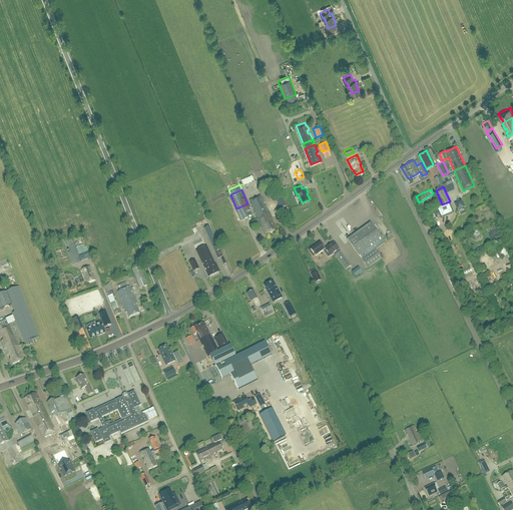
[(277,199),(283,197),(280,190),(274,192),(277,199)]
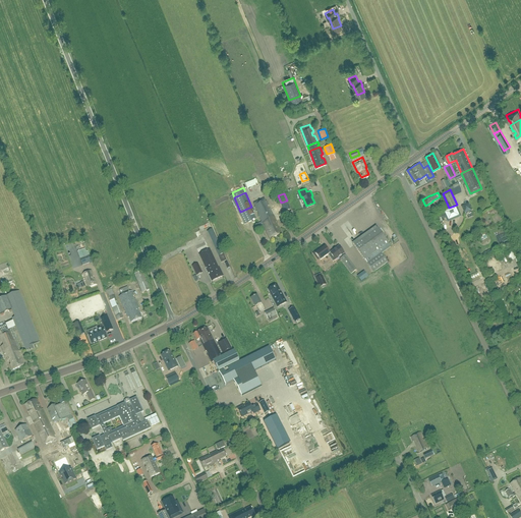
[(266,198),(264,195),(253,200),(258,212),(257,212),(262,220),(254,223),(256,227),(264,224),(270,237),(282,231),(279,225),(277,226),(276,223),(277,222),(270,207),(269,208),(267,205),(269,204),(267,198),(266,198)]
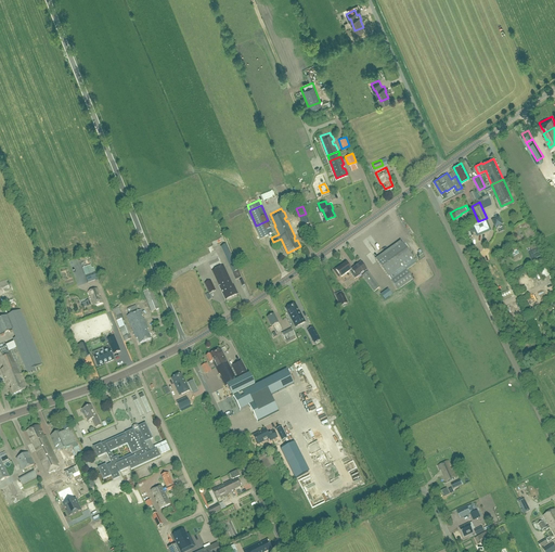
[(497,213),(490,215),(493,226),(500,223),(497,213)]
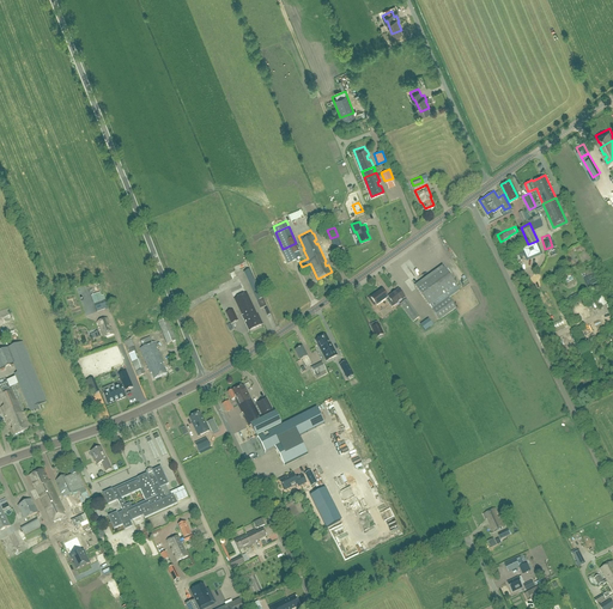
[(521,238),(509,244),(511,248),(522,242),(521,238)]
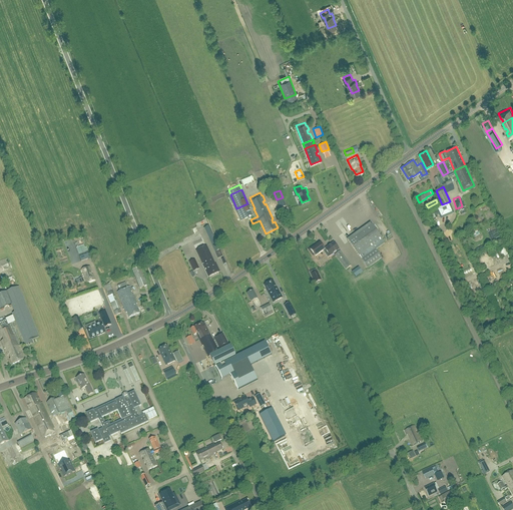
[(449,201),(442,204),(438,206),(442,214),(452,209),(449,201)]
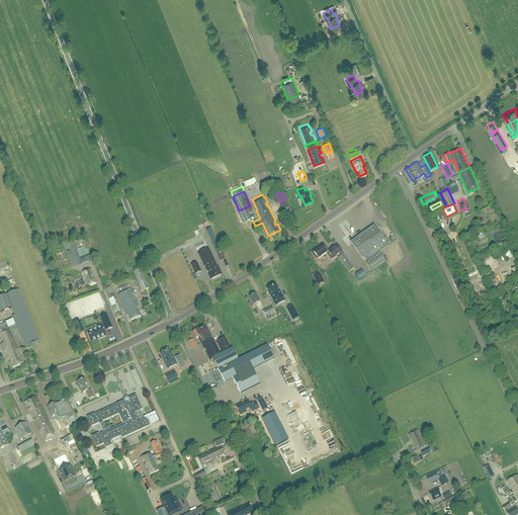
[(250,205),(239,210),(243,221),(254,216),(250,205)]
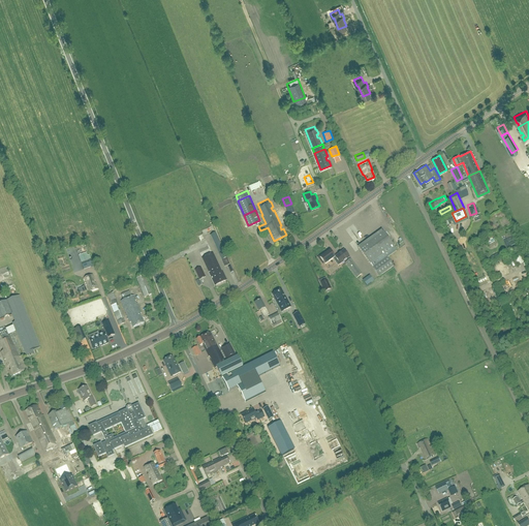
[(371,263),(394,245),(381,227),(359,245),(371,263)]
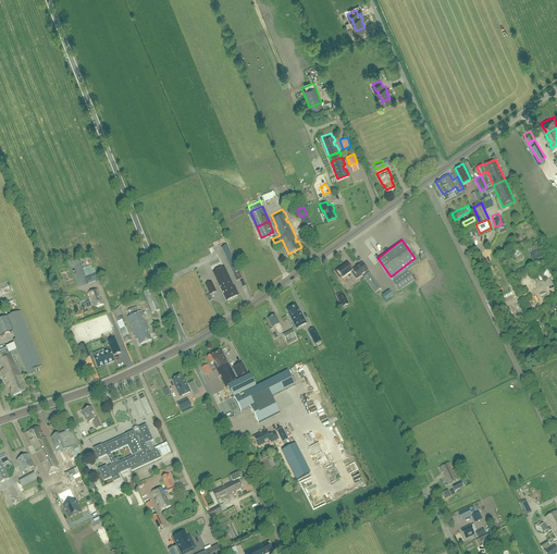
[(233,257),(227,243),(222,246),(233,272),(234,272),(236,278),(242,275),(239,269),(233,257)]
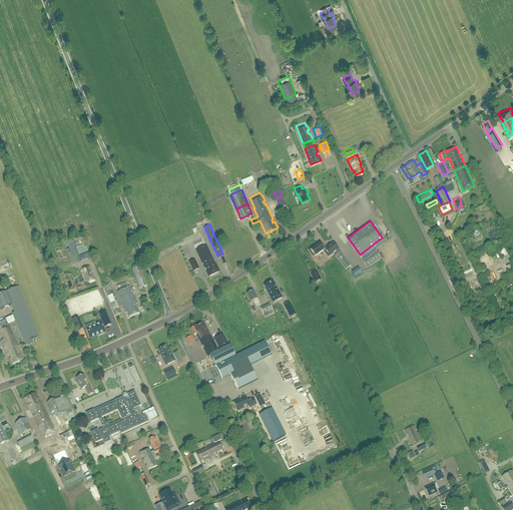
[(188,230),(181,231),(181,240),(189,239),(189,232),(188,232),(188,230)]
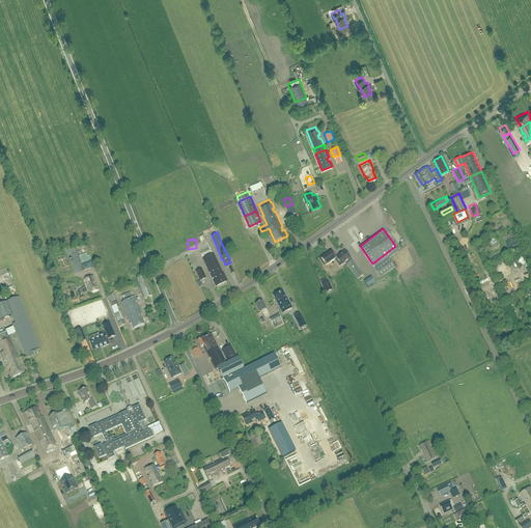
[(395,246),(372,264),(381,275),(394,265),(388,256),(398,249),(395,246)]
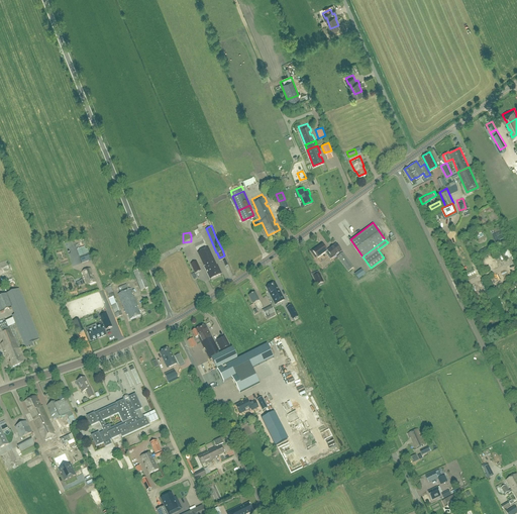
[(327,250),(322,243),(317,246),(316,245),(311,249),(314,254),(316,253),(317,255),(324,250),(329,258),(335,253),(341,249),(337,243),(327,250)]
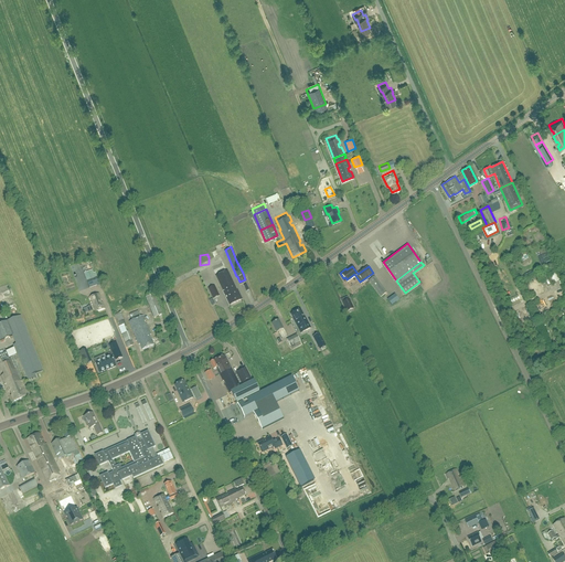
[(97,275),(96,269),(93,271),(92,267),(84,271),(89,286),(100,282),(97,275)]
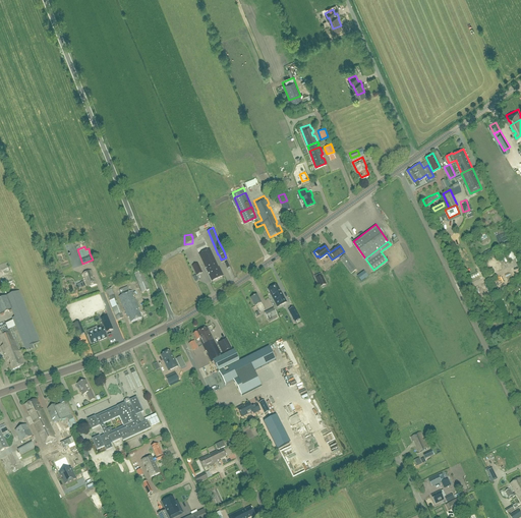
[(219,266),(210,247),(199,252),(212,279),(223,274),(219,266)]
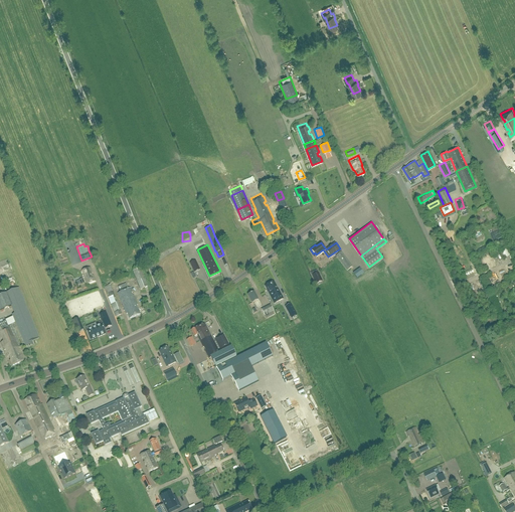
[(346,269),(352,265),(341,249),(335,253),(346,269)]
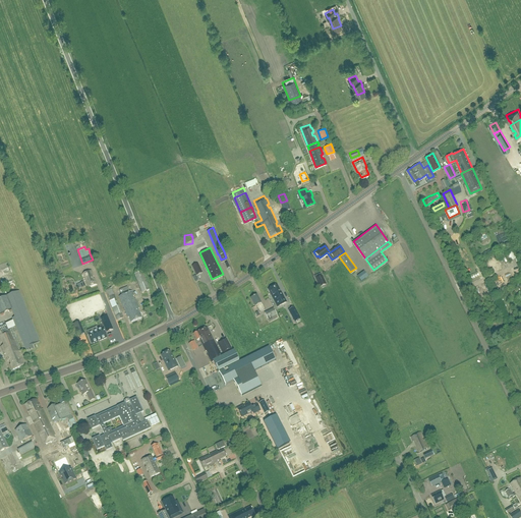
[(203,271),(197,261),(191,264),(196,274),(203,271)]
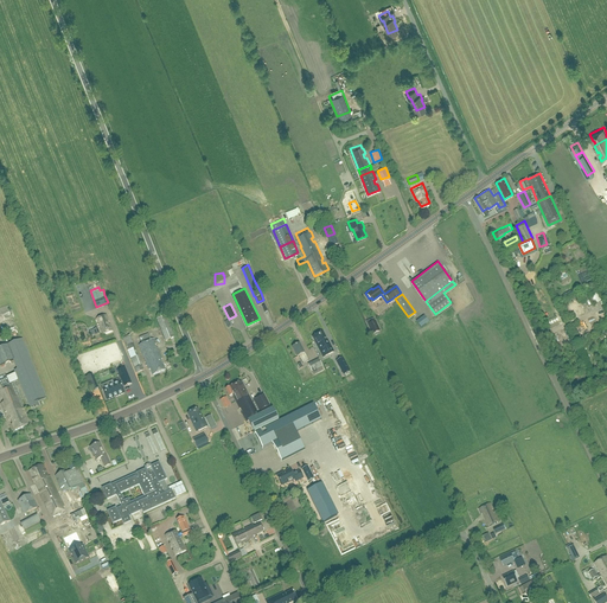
[(108,322),(107,320),(109,319),(107,313),(96,316),(100,326),(102,332),(113,328),(109,321),(108,322)]
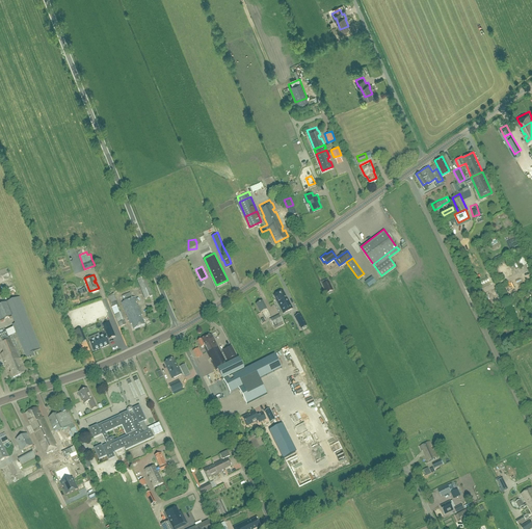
[(144,297),(153,294),(144,274),(137,278),(144,297)]
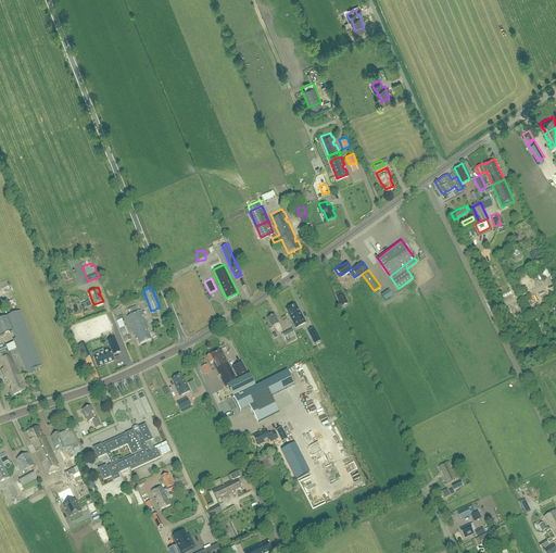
[(381,293),(384,298),(393,292),(390,288),(381,293)]
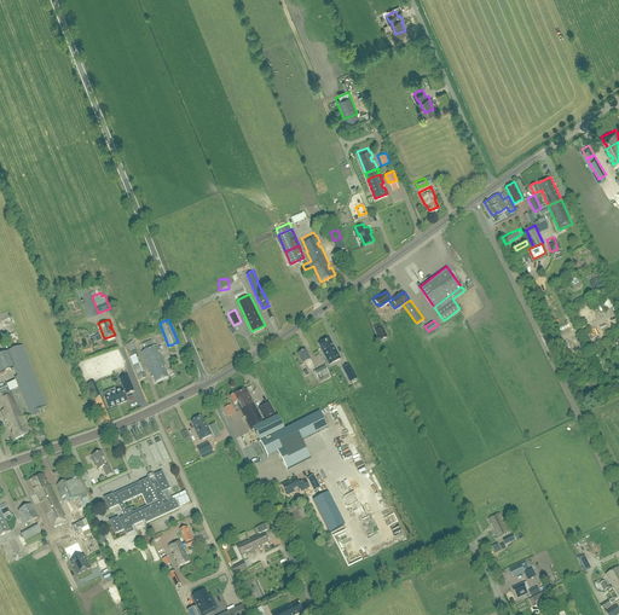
[(380,325),(375,329),(380,338),(387,334),(382,324),(380,325)]
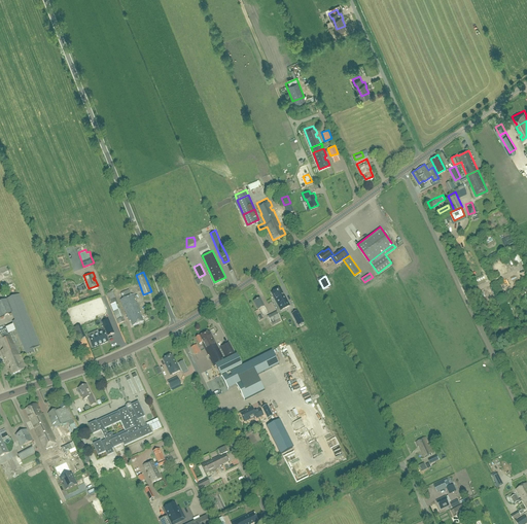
[(475,283),(476,285),(480,284),(481,286),(491,282),(489,277),(475,283)]
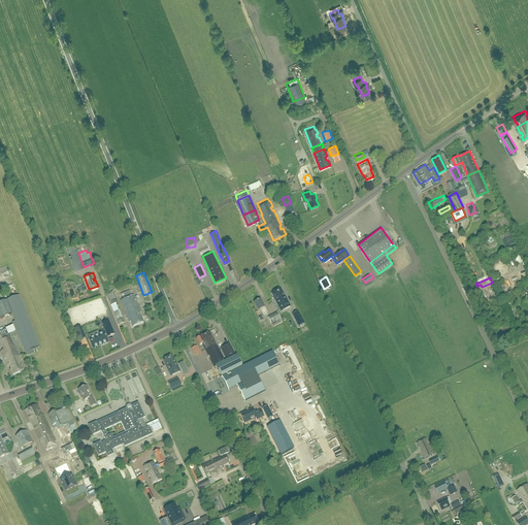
[(281,287),(272,291),(274,296),(282,308),(290,304),(285,294),(284,294),(283,292),(284,292),(281,287)]
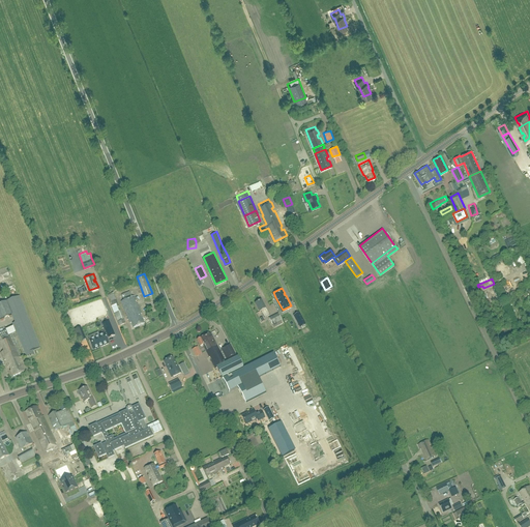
[(125,311),(139,304),(138,302),(137,302),(135,299),(137,299),(135,294),(131,295),(129,289),(121,293),(123,298),(121,299),(125,311)]
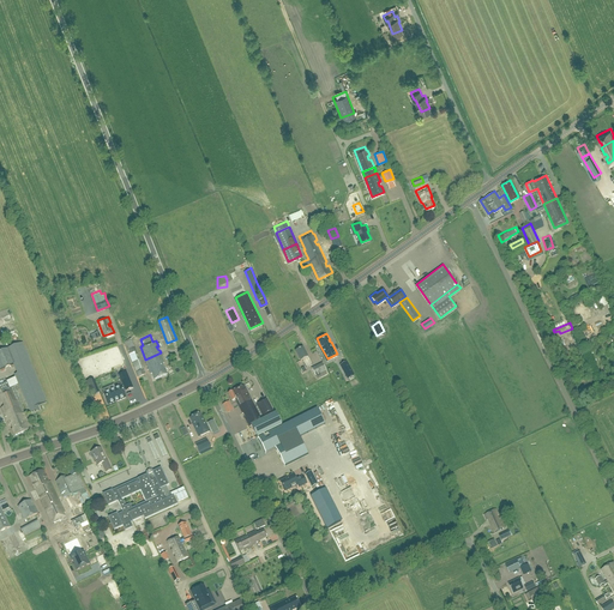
[(138,375),(145,372),(134,344),(132,337),(124,339),(136,369),(138,375)]
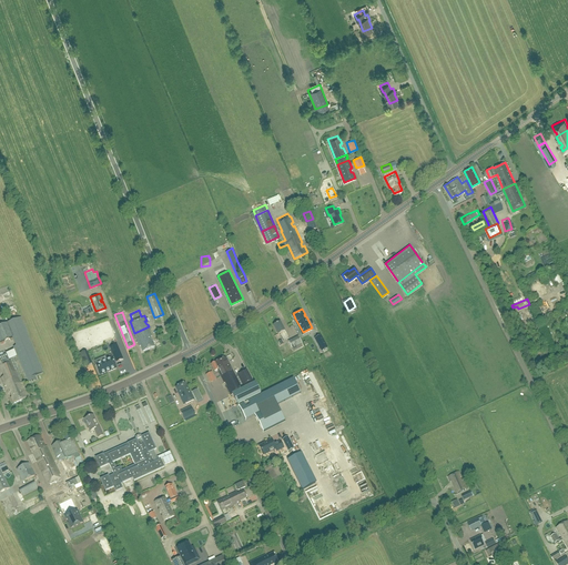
[(43,370),(21,315),(0,323),(0,339),(12,334),(16,344),(13,344),(28,381),(37,377),(34,373),(43,370)]
